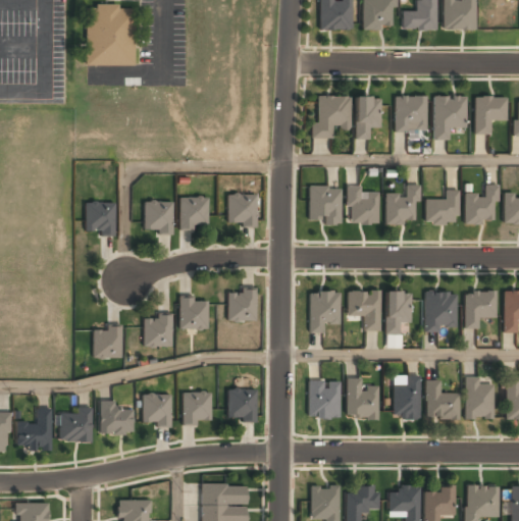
[(351,0),(333,0),(319,0),(320,30),(352,30),(351,0)]
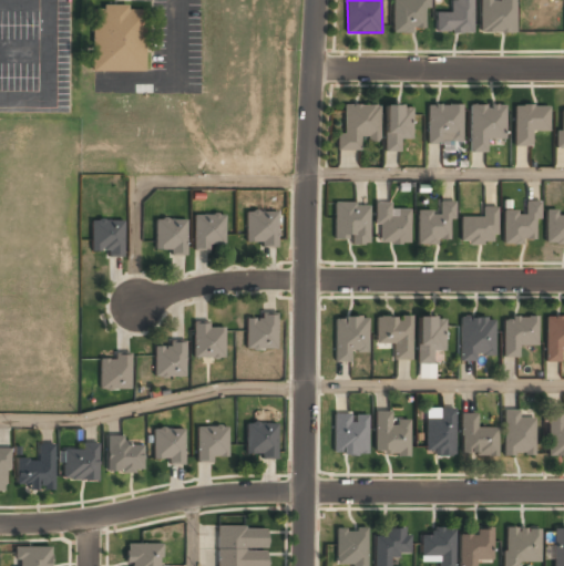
[(429,32),(429,0),(396,0),(395,31),(429,32)]
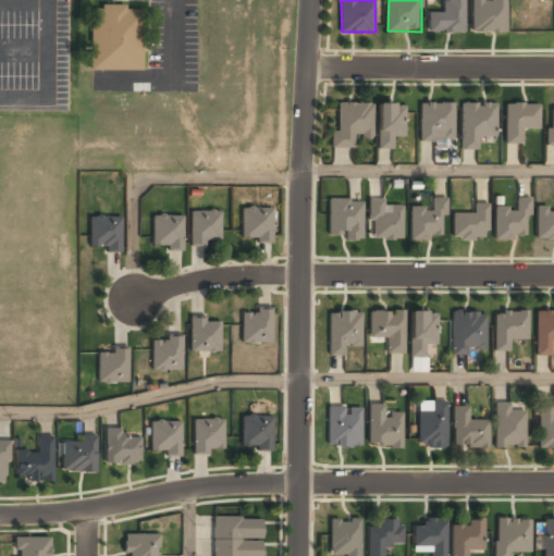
[(430,12),(430,32),(466,32),(466,0),(447,0),(447,12),(430,12)]
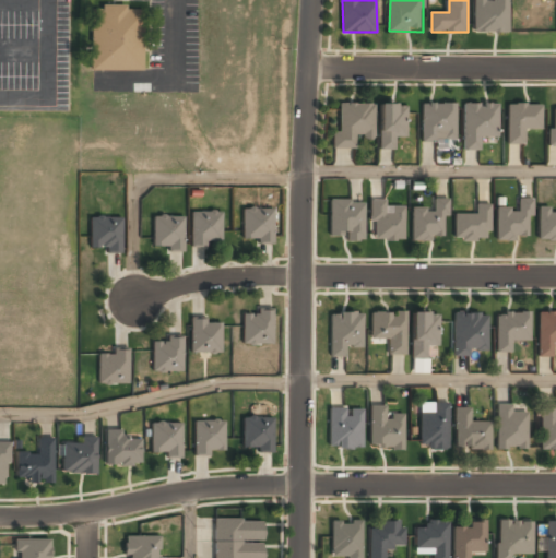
[(474,0),(474,32),(509,32),(509,0),(474,0)]
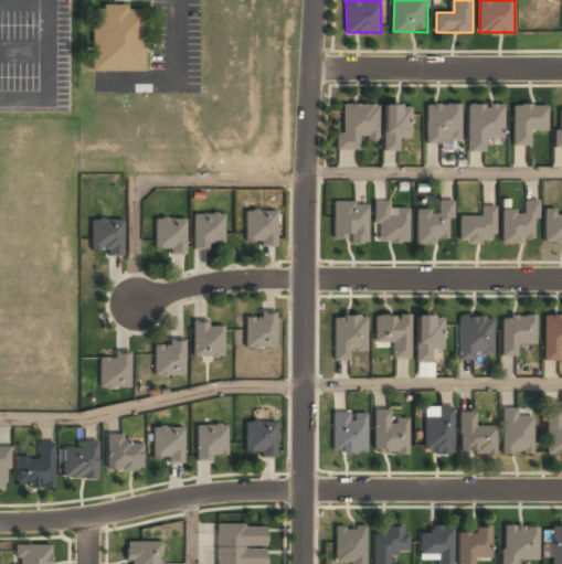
[(93,7),(93,70),(146,70),(146,7),(93,7)]
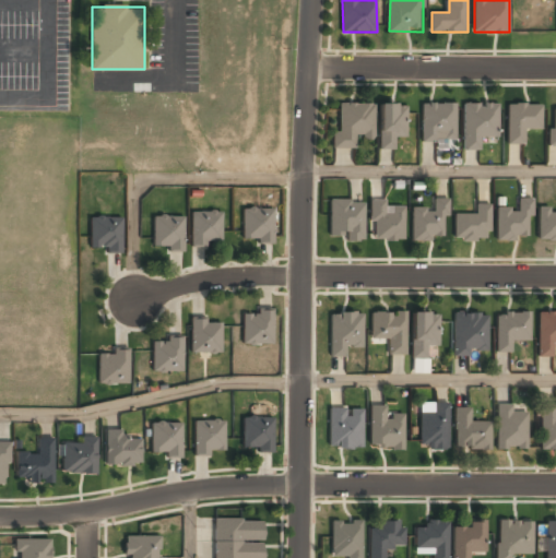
[(458,102),(424,102),(423,140),(458,140),(458,102)]
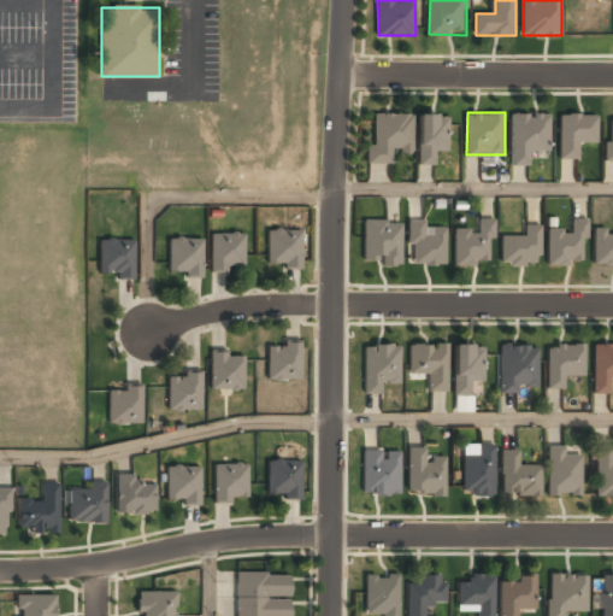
[(512,164),(531,164),(531,150),(552,151),(552,112),(535,112),(535,113),(513,113),(512,164)]
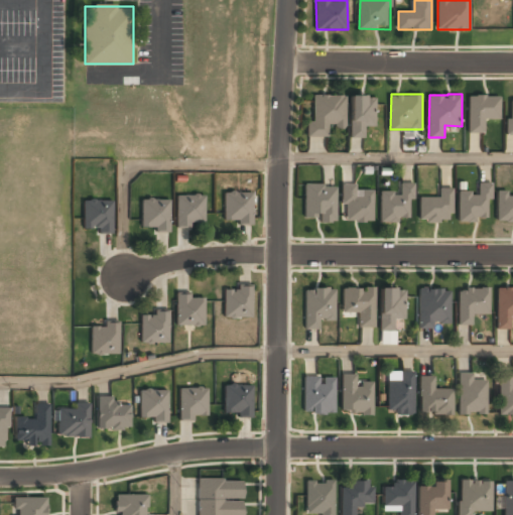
[(352,95),(352,136),(366,136),(366,125),(377,125),(377,95),(352,95)]
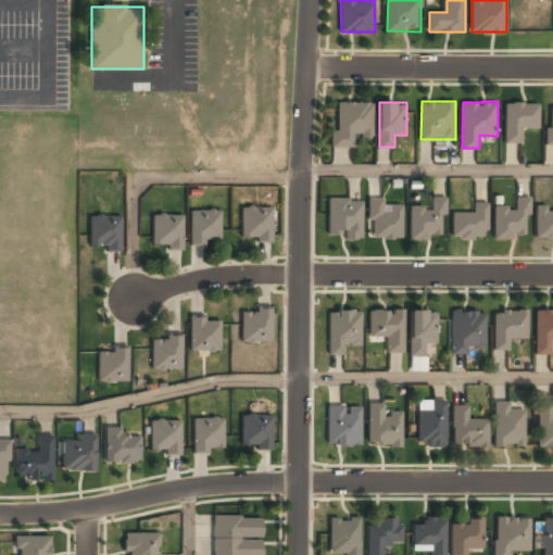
[(541,102),(506,102),(506,141),(524,142),(524,127),(540,127),(541,102)]
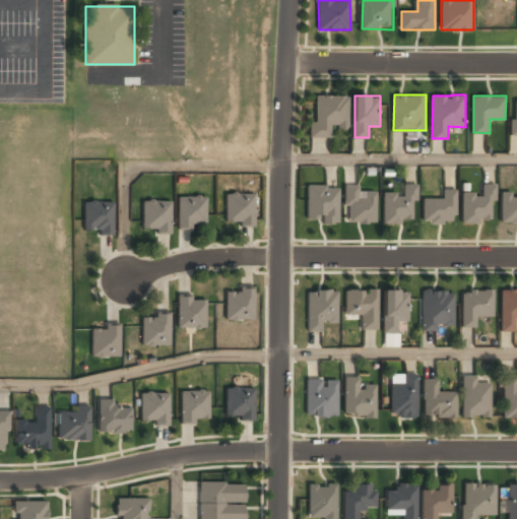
[(317,123),(313,123),(312,136),(331,138),(336,98),(320,96),(317,123)]
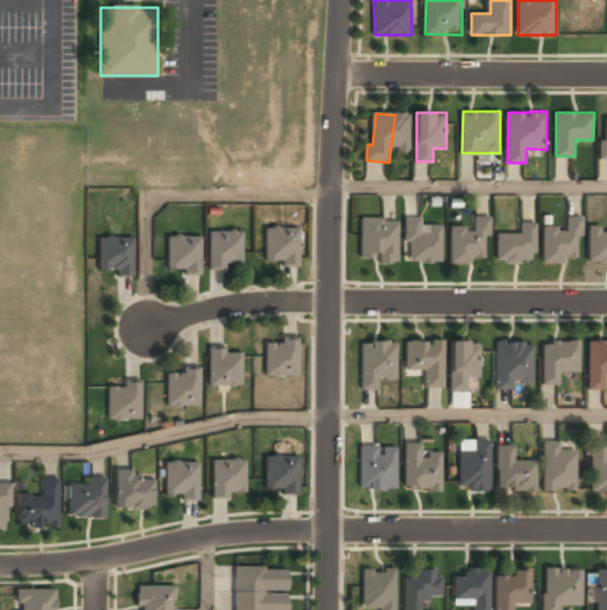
[(584,215),(568,216),(568,227),(544,227),(544,262),(565,262),(565,258),(580,257),(578,234),(584,234),(584,215)]
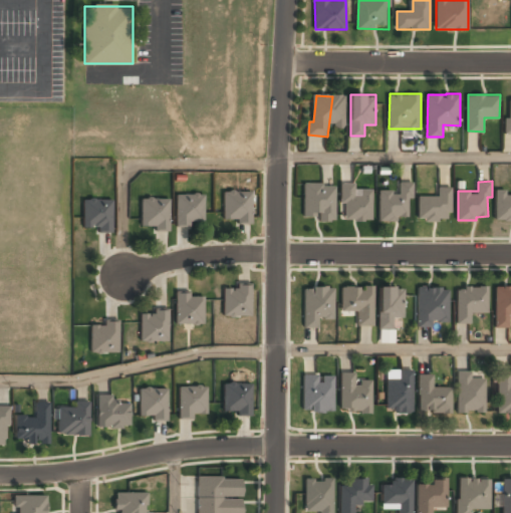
[(380,191),(379,220),(399,221),(399,216),(410,216),(410,198),(414,198),(414,182),(401,182),(400,191),(380,191)]
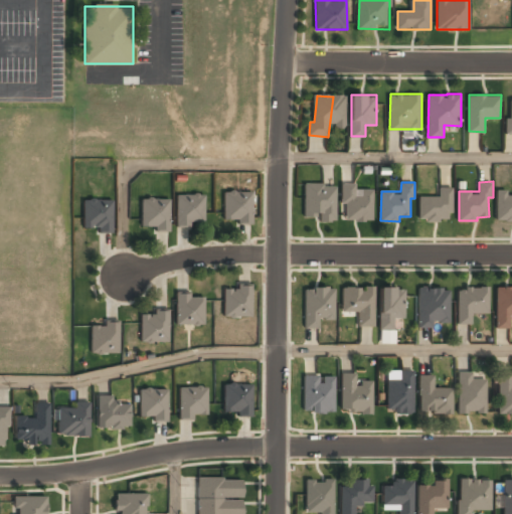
[(305,216),(320,216),(320,220),(336,221),(337,184),(306,183),(305,216)]
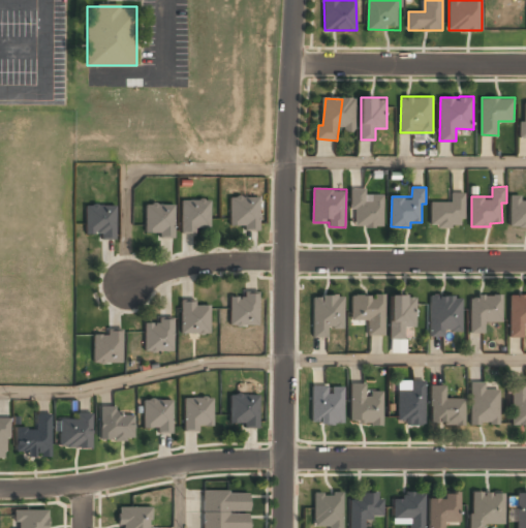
[(384,194),(367,193),(367,188),(351,188),(351,209),(357,209),(357,225),(384,225),(384,194)]
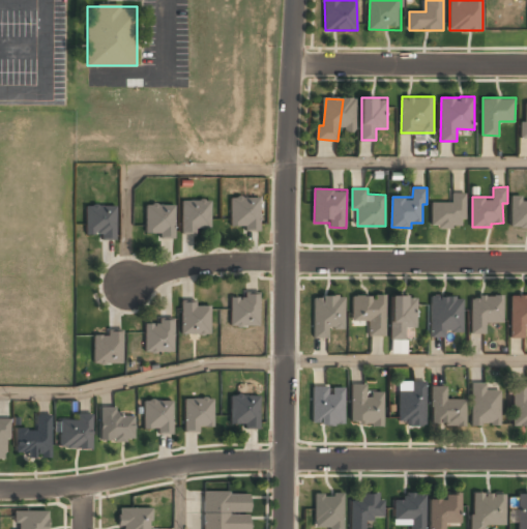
[(433,226),(466,226),(466,192),(452,193),(452,202),(432,202),(433,226)]
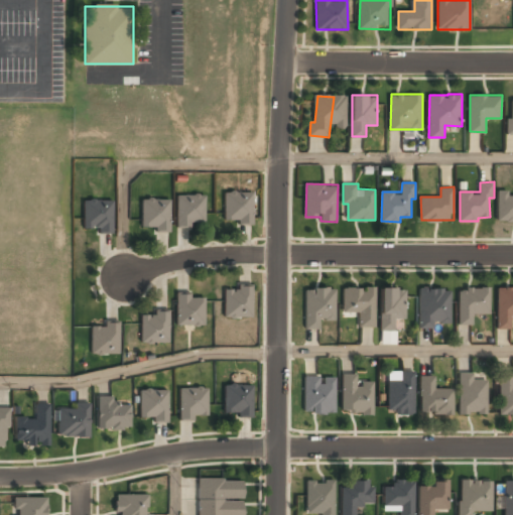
[(512,195),(509,195),(509,189),(499,189),(499,221),(512,220),(512,195)]
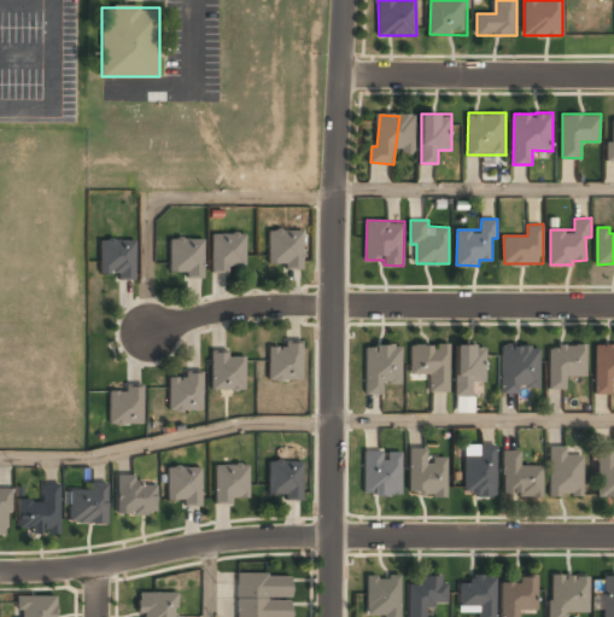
[(270,266),(303,266),(303,228),(270,228),(270,266)]
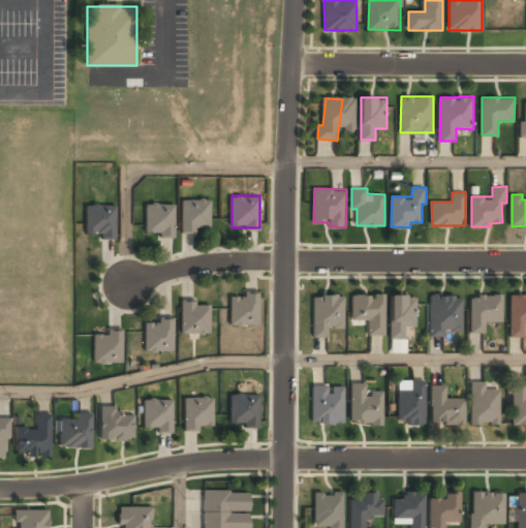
[(211,198),(182,198),(182,231),(211,231),(211,198)]
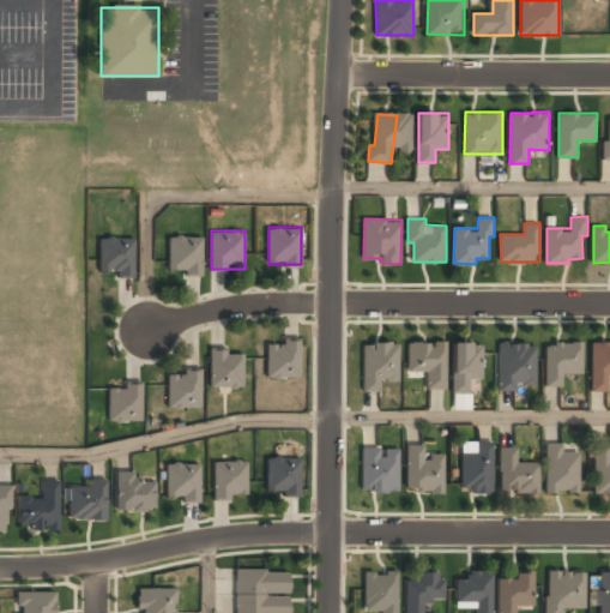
[(203,236),(170,236),(170,274),(203,274),(203,236)]
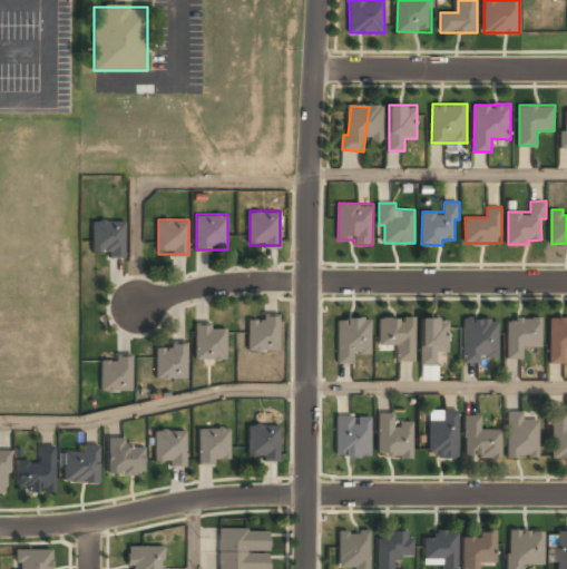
[(125,256),(125,221),(94,221),(94,256),(125,256)]
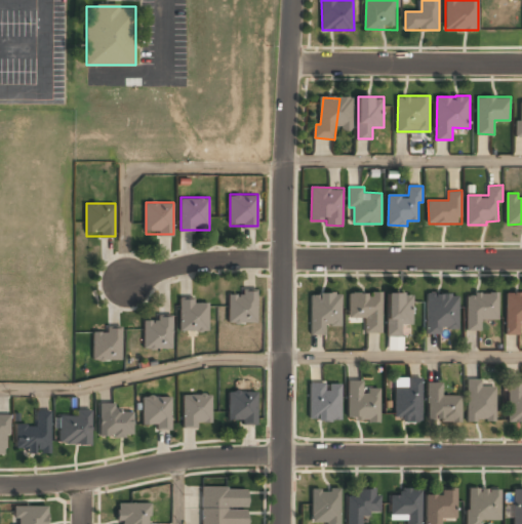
[(257,322),(257,291),(230,291),(230,322),(257,322)]
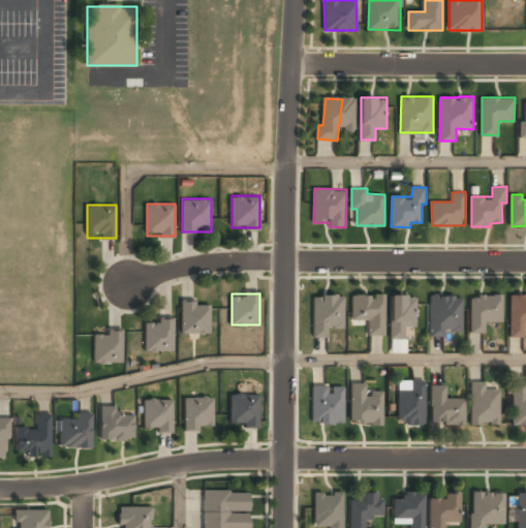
[(313,297),(313,337),(328,337),(328,328),(343,328),(342,296),(313,297)]
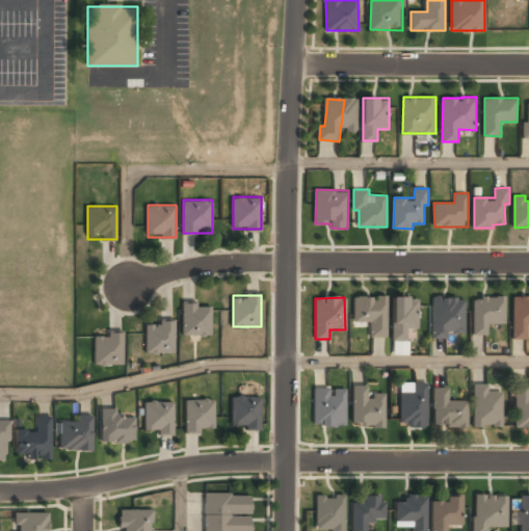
[(466,297),(433,297),(433,337),(449,337),(448,333),(467,333),(466,297)]
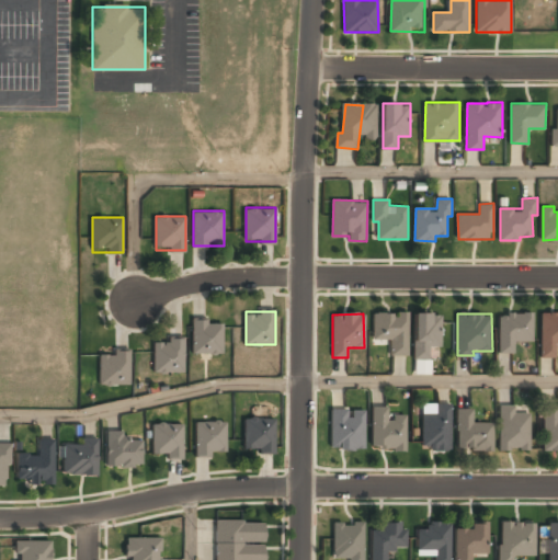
[(543,357),(557,357),(557,349),(557,313),(542,313),(543,357)]
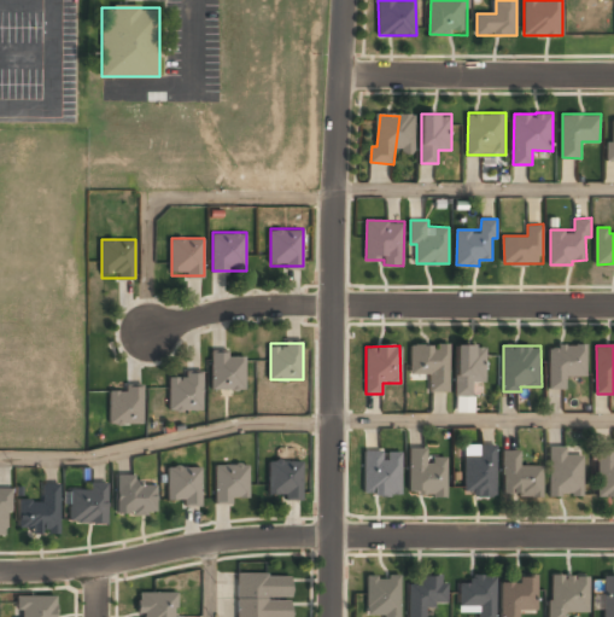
[(410,376),(431,376),(431,391),(446,391),(446,347),(410,347),(410,376)]
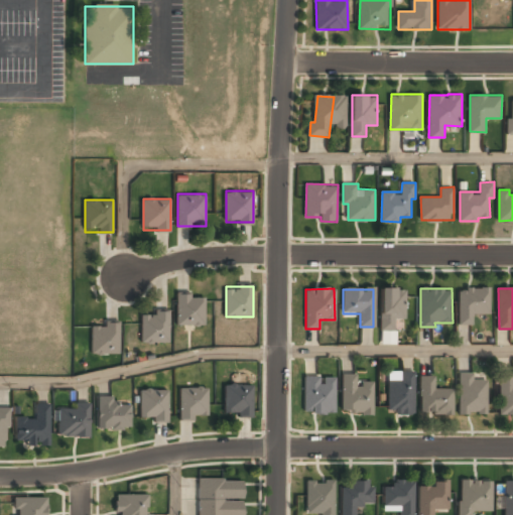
[(382,328),(393,328),(393,318),(404,318),(404,290),(382,289),(382,328)]
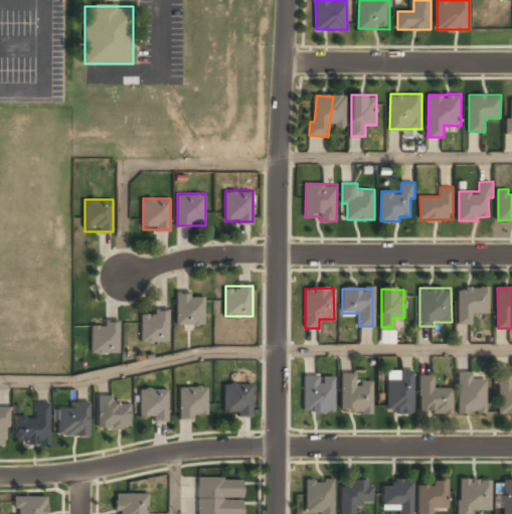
[(488,313),(488,290),(460,290),(460,323),(472,323),(472,313),(488,313)]
